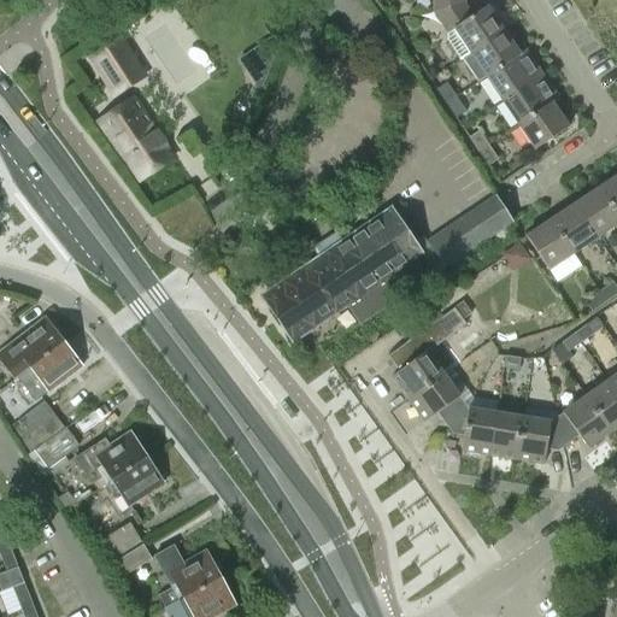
[(435,0),(435,12),(466,5),(465,0),(435,0)]
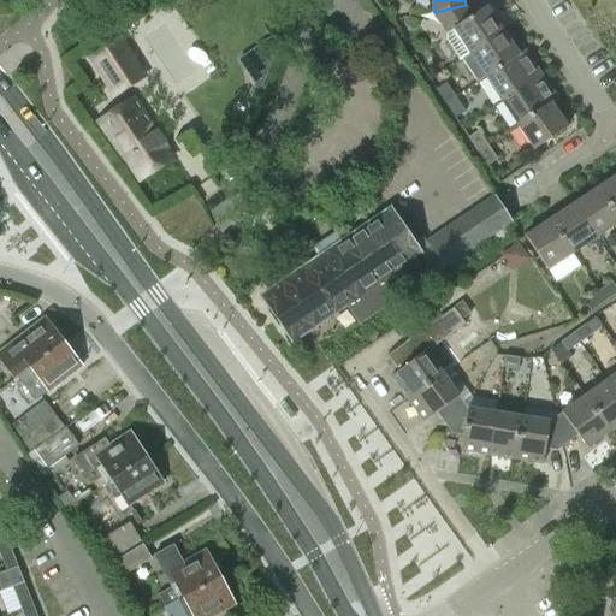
[(434,12),(449,34),(449,42),(462,63),(465,61),(462,59),(503,30),(487,6),(472,17),(466,5),(434,12)]
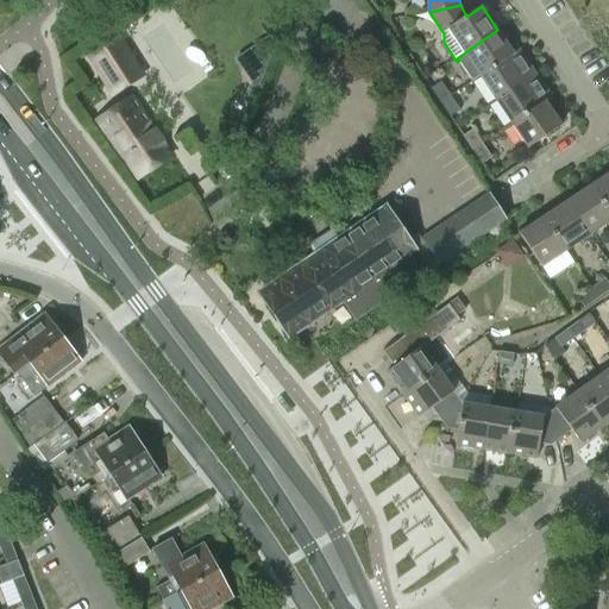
[(514,54),(497,30),(457,58),(459,61),(475,83),(482,79),(479,76),(514,54)]
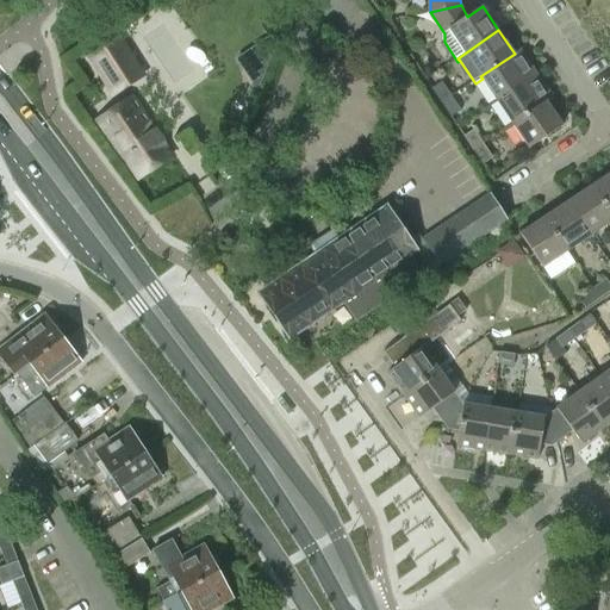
[(85,57),(112,103),(135,89),(107,43),(85,57)]
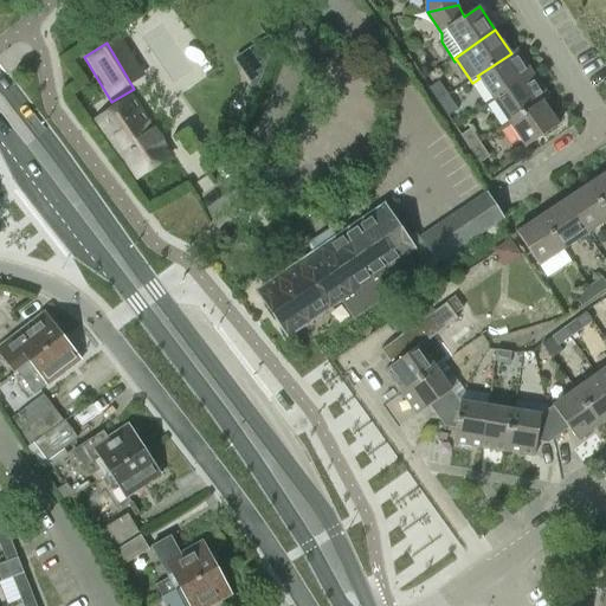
[(477,76),(479,78),(494,100),(533,73),(516,50),(511,53),(477,76)]
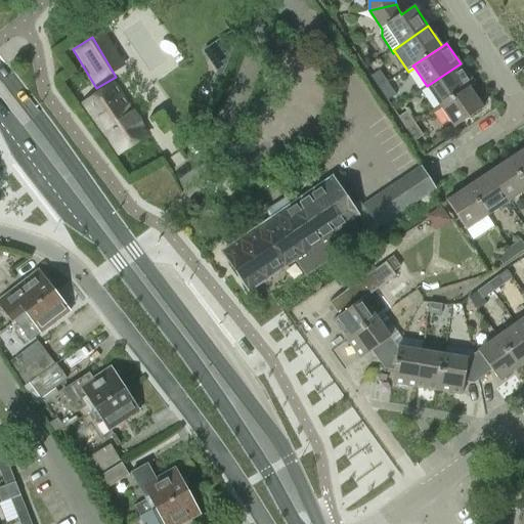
[(441,106),(470,88),(475,84),(461,63),(427,86),(441,106)]
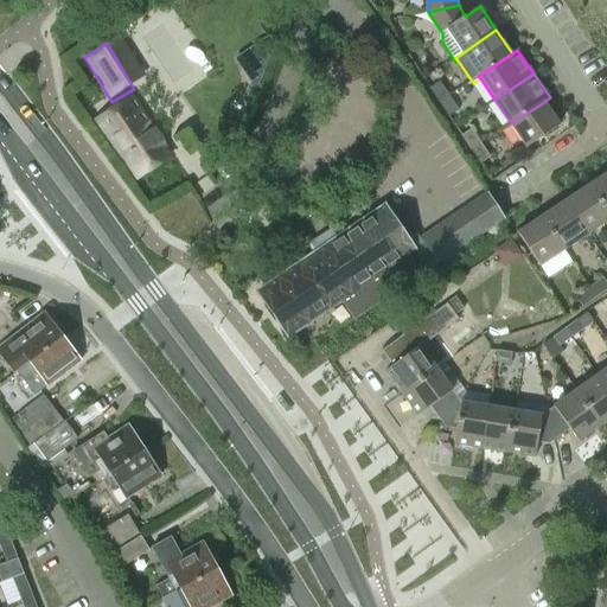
[(439,103),(449,96),(439,82),(429,89),(439,103)]
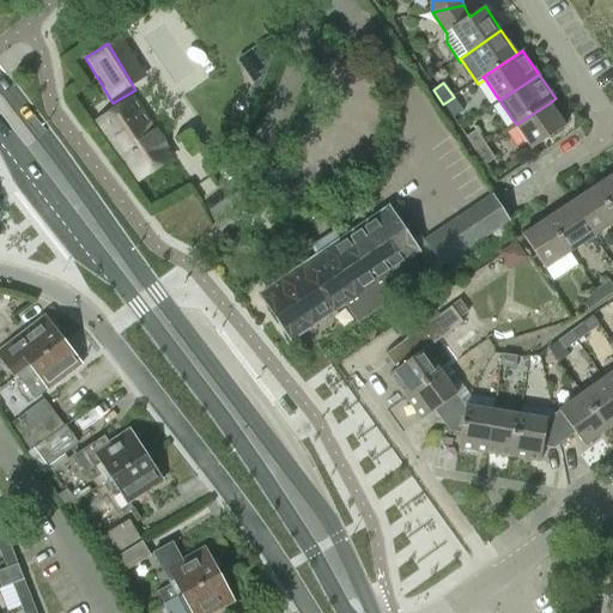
[(129,93),(87,123),(129,187),(173,157),(129,93)]
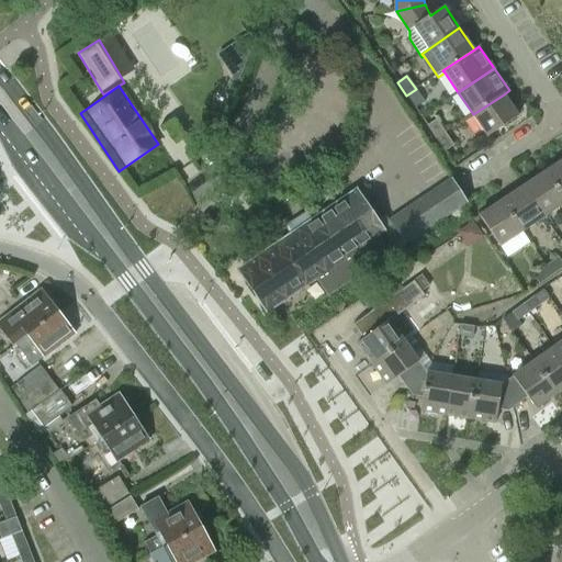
[(416,89),(406,96),(415,109),(425,102),(416,89)]
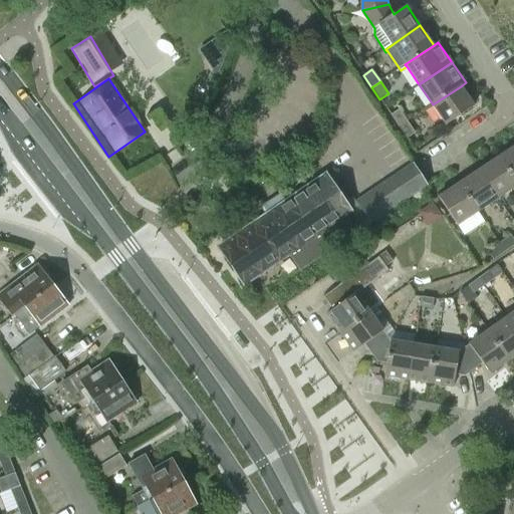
[(474,106),(461,86),(433,104),(446,124),(474,106)]
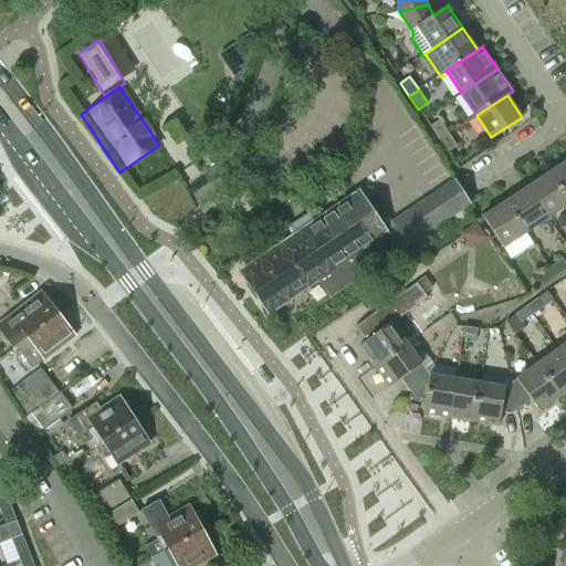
[(439,140),(449,134),(439,121),(429,127),(439,140)]
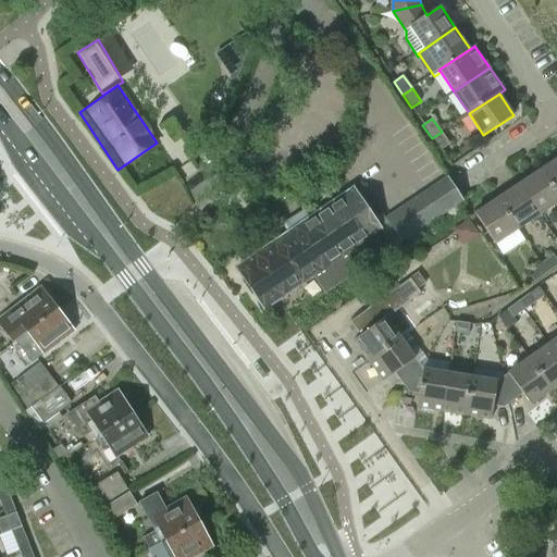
[(442,132),(432,138),(440,150),(449,144),(442,132)]
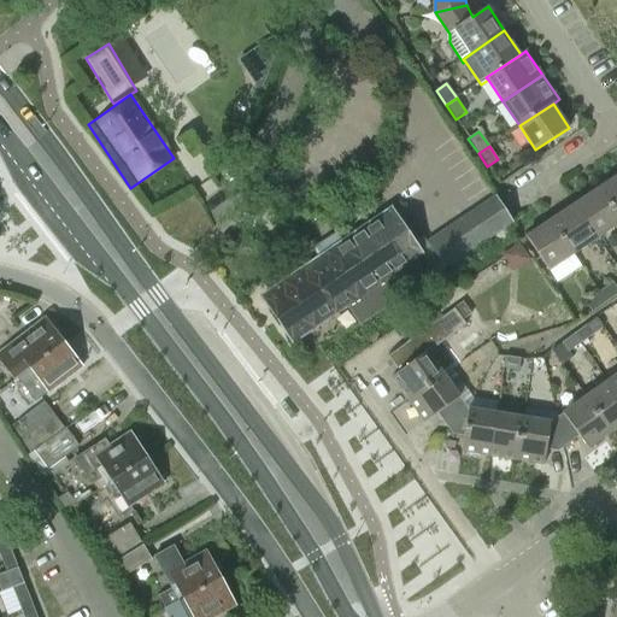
[(616,175),(599,187),(616,213),(616,175)]
